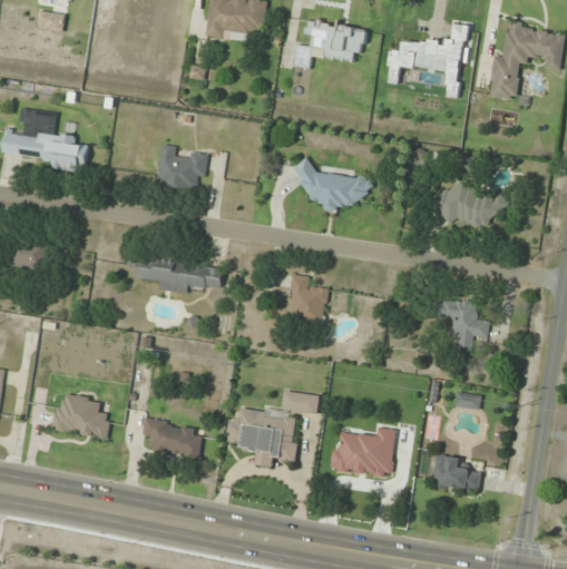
[(262,32),(265,0),(207,0),(203,35),(247,41),(248,30),(262,32)]
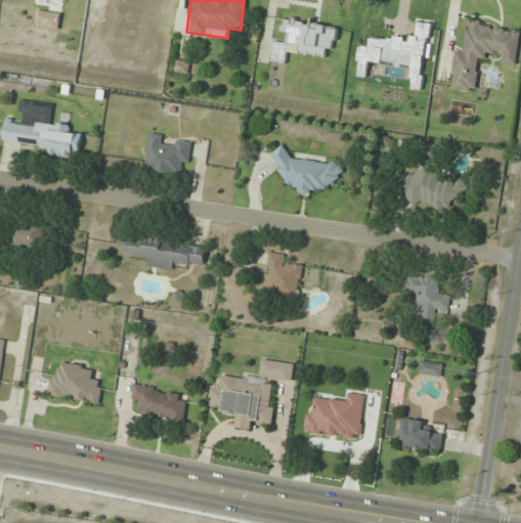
[(428,23),(416,20),(413,40),(367,35),(366,46),(357,45),(355,69),(365,70),(366,61),(380,62),(381,52),(410,55),(407,83),(422,84),(428,23)]
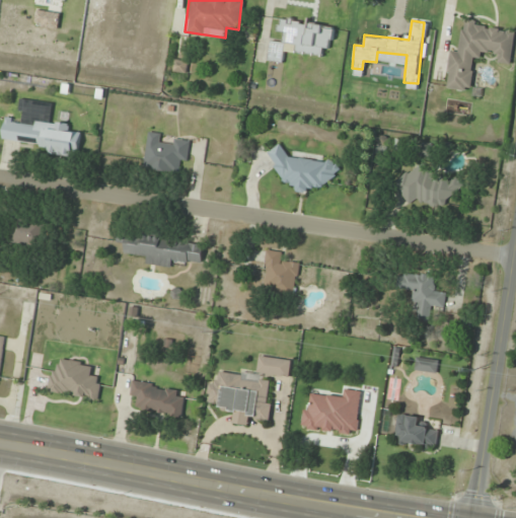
[(513,26),(461,21),(457,52),(448,50),(443,87),(469,90),(474,51),(496,53),(495,62),(509,63),(513,26)]
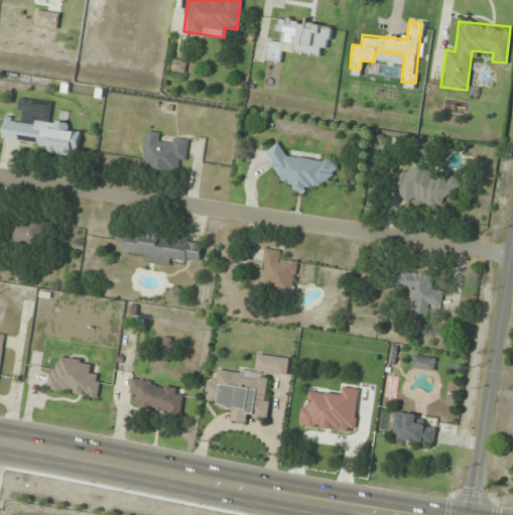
[(186,60),(171,58),(170,70),(184,73),(186,60)]
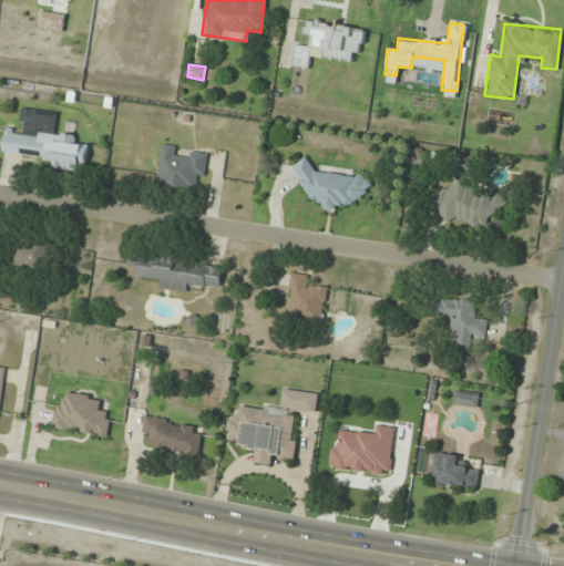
[(54,111),(21,107),(18,129),(3,126),(0,157),(83,166),(85,145),(73,143),(74,135),(52,133),(54,111)]
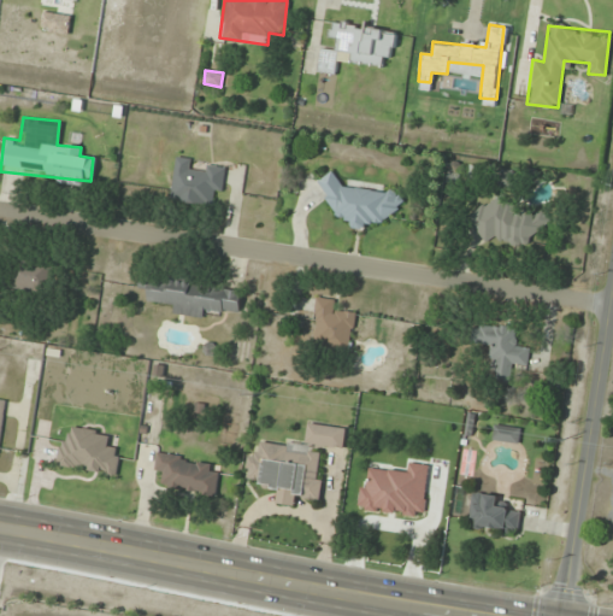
[(168,201),(207,205),(208,192),(219,193),(223,165),(201,163),(201,170),(187,169),(188,158),(172,157),(168,201)]
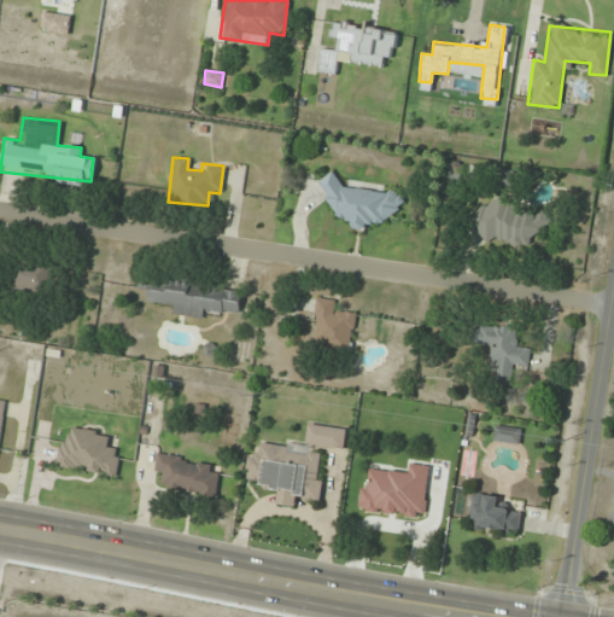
[(515,186),(515,170),(500,170),(500,186),(515,186)]
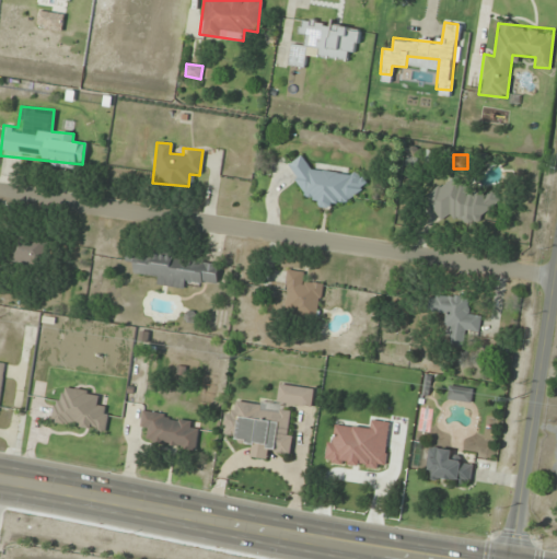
[(304,169),(304,161),(298,160),(293,195),(317,198),(316,206),(329,207),(331,201),(348,204),(349,191),(361,193),(363,175),(304,169)]
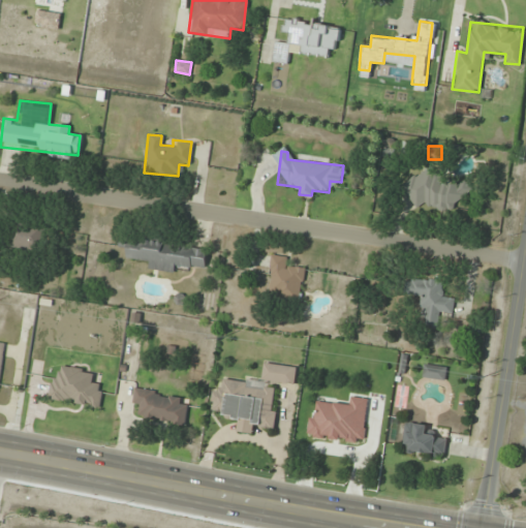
[(413,209),(425,203),(431,215),(471,192),(463,178),(445,188),(433,164),(399,183),(413,209)]
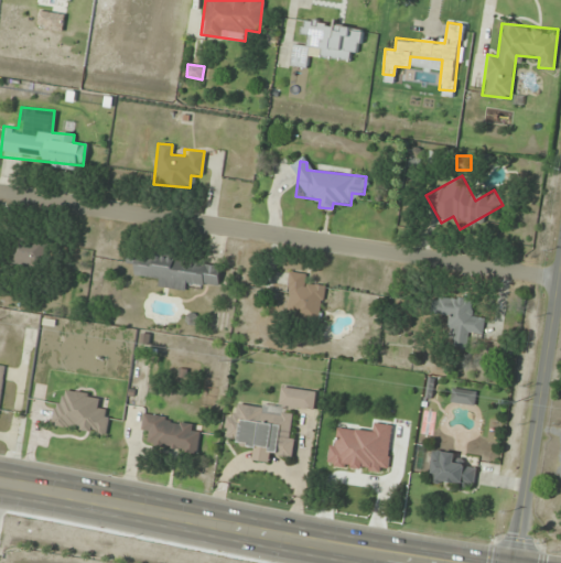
[(45,237),(10,236),(9,268),(44,269),(45,237)]
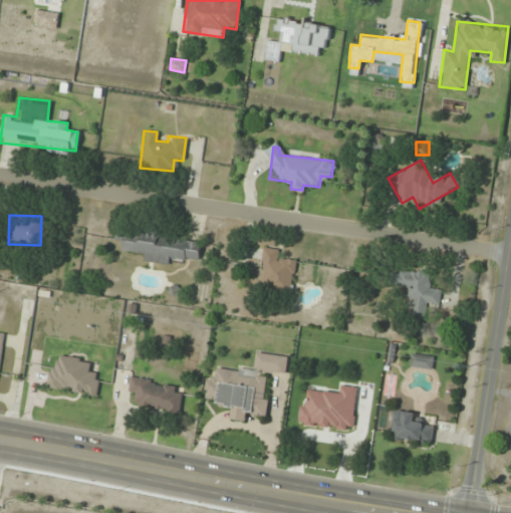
[(142,261),(167,264),(168,257),(197,260),(200,240),(122,231),(120,250),(143,253),(142,261)]
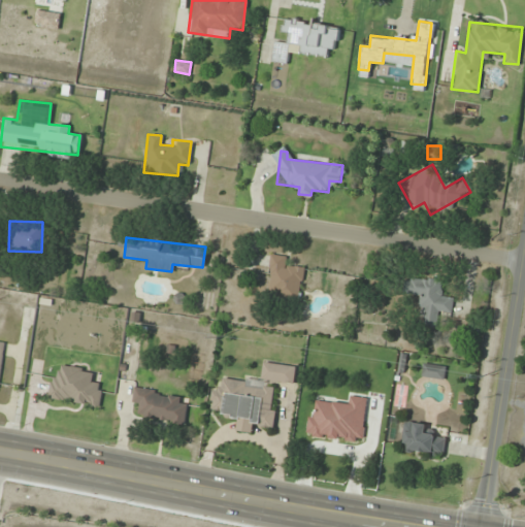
[(299,299),(301,266),(284,265),(285,256),(269,254),(266,297),(299,299)]
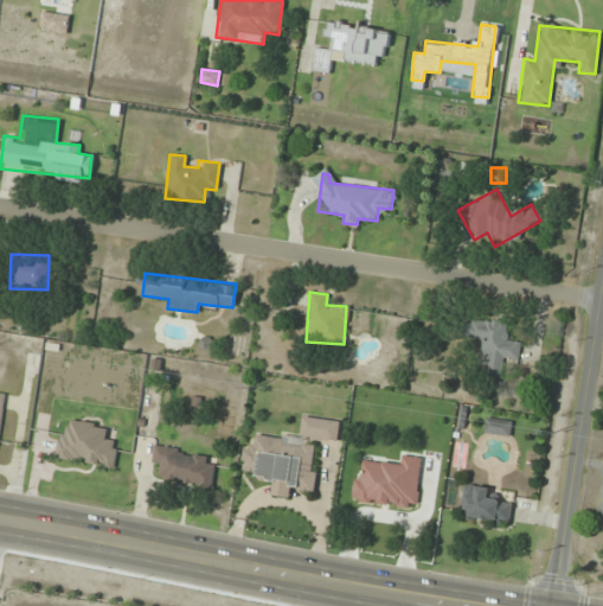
[(517,359),(518,340),(506,340),(507,321),(462,318),(461,338),(480,339),(479,352),(487,353),(485,375),(500,376),(502,358),(517,359)]
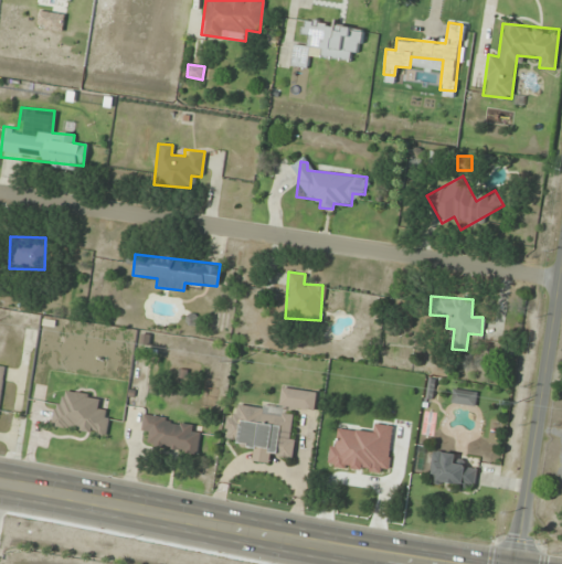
[(475,391),(451,389),(449,403),(474,404),(475,391)]
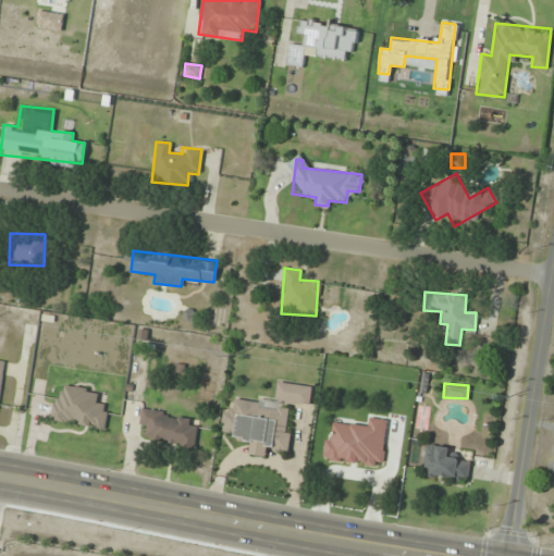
[(48,420),(103,429),(108,405),(97,403),(99,390),(63,384),(62,397),(52,395),(48,420)]
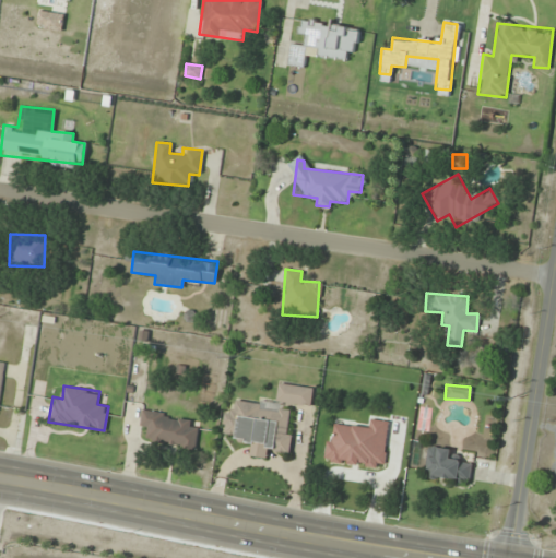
[(275,404),(311,404),(311,386),(275,386),(275,404)]
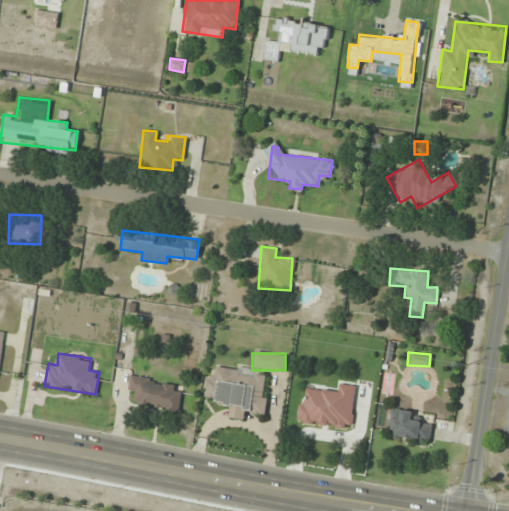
[(262,413),(266,372),(215,366),(214,375),(204,374),(202,396),(213,397),(213,404),(230,406),(229,418),(243,419),(244,411),(262,413)]
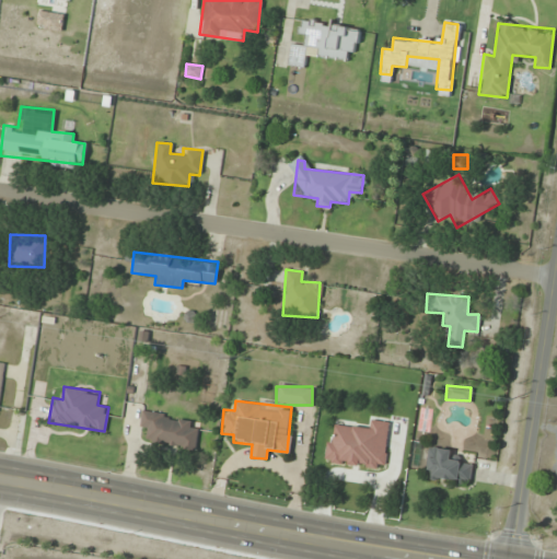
[(144,443),(193,452),(197,429),(187,427),(189,419),(141,409),(137,430),(147,432),(144,443)]
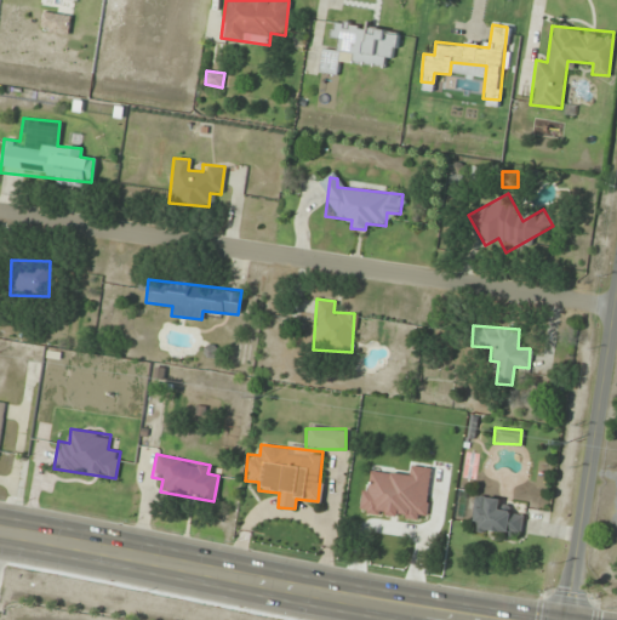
[(521,513),(497,510),(498,499),(473,495),(468,529),(519,536),(521,513)]
